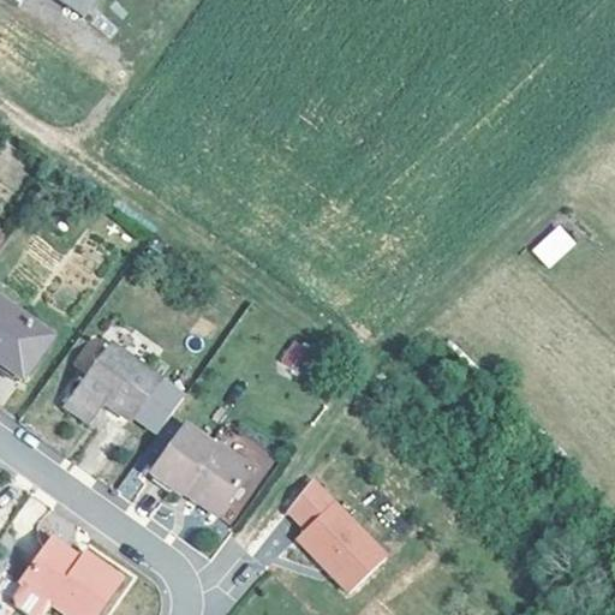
[(59,0),(85,18),(97,0),(59,0)]
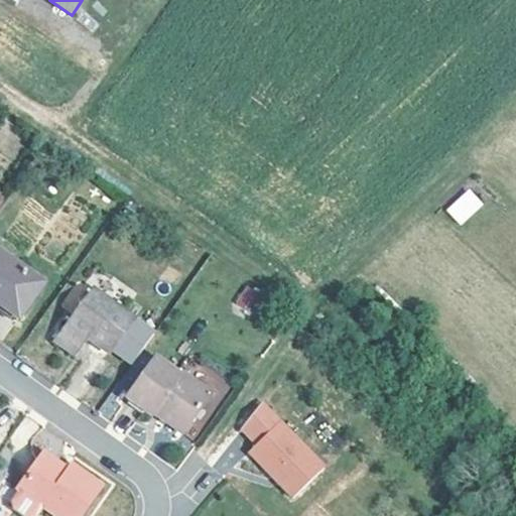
[(461,226),(484,204),(469,187),(445,210),(461,226)]
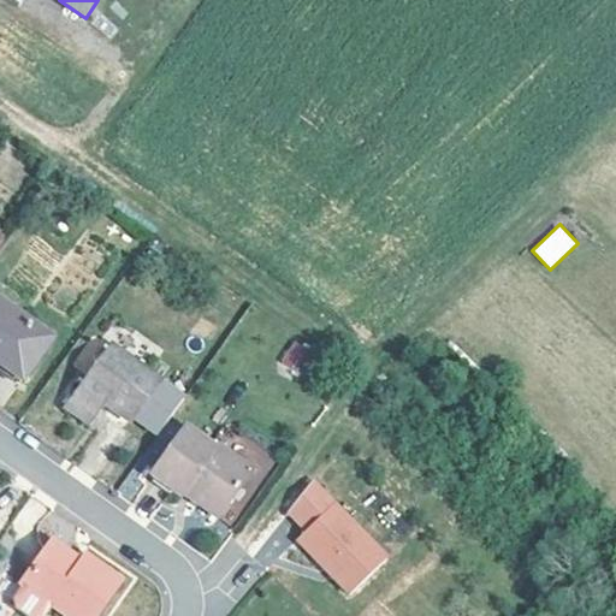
[(57,347),(0,303),(0,361),(29,384),(57,347)]
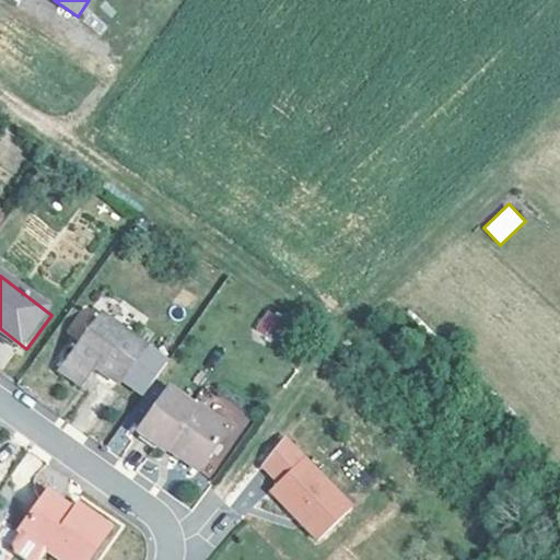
[(256,336),(277,340),(282,315),(261,311),(256,336)]
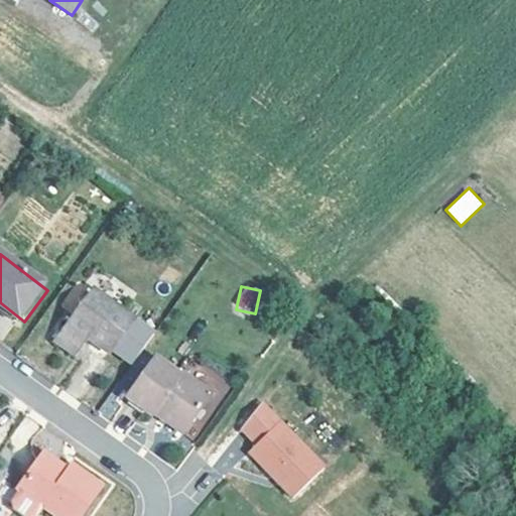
[(101,296),(63,346),(87,363),(102,344),(142,373),(164,344),(101,296)]
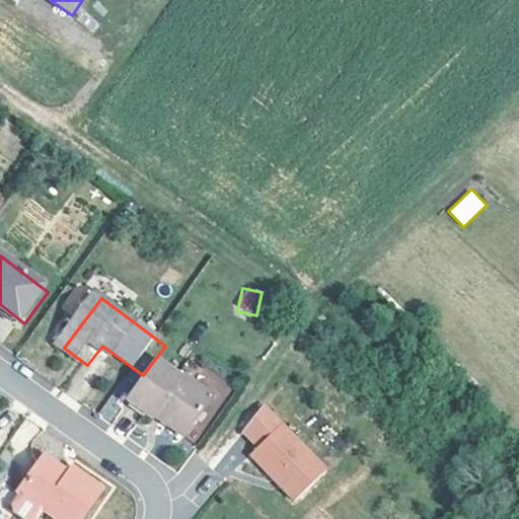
[(169,368),(139,410),(161,426),(165,421),(195,442),(221,406),(169,368)]
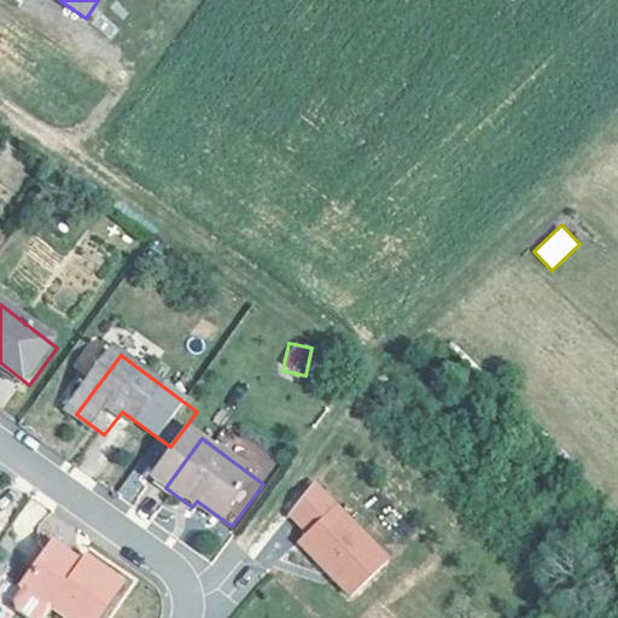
[(394,564),(321,488),(290,517),(309,536),(299,546),(327,575),(330,573),(336,578),(332,582),(353,602),(394,564)]
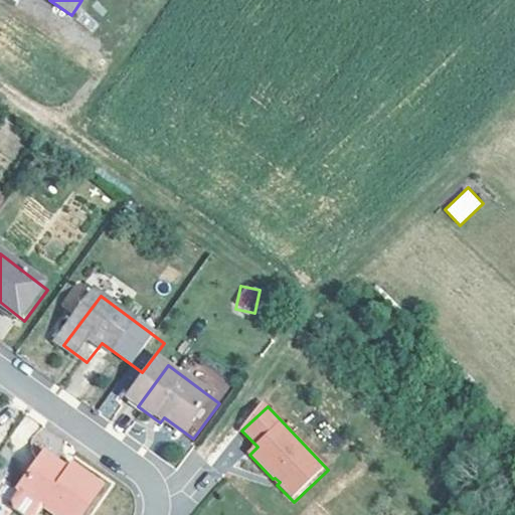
[(58,475),(61,470),(38,452),(34,458),(58,475)]
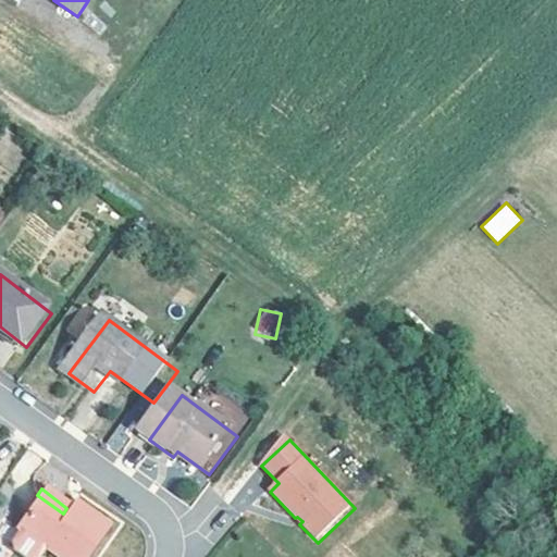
[(63,514),(37,495),(14,527),(16,528),(7,541),(27,556),(37,544),(54,556),(82,556),(102,525),(71,503),(66,508),(63,514)]
